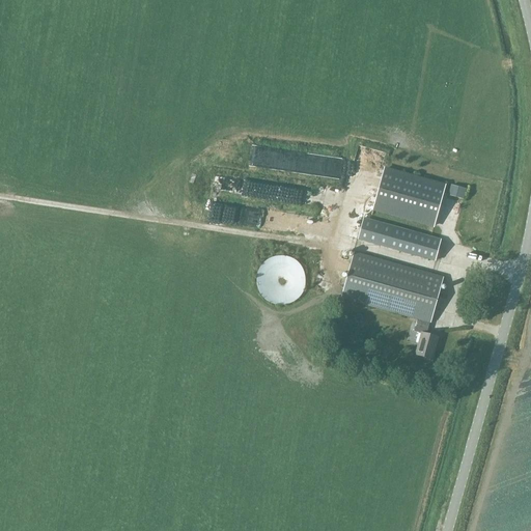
[(384,168),(374,203),(435,220),(445,185),(387,168),(384,168)]
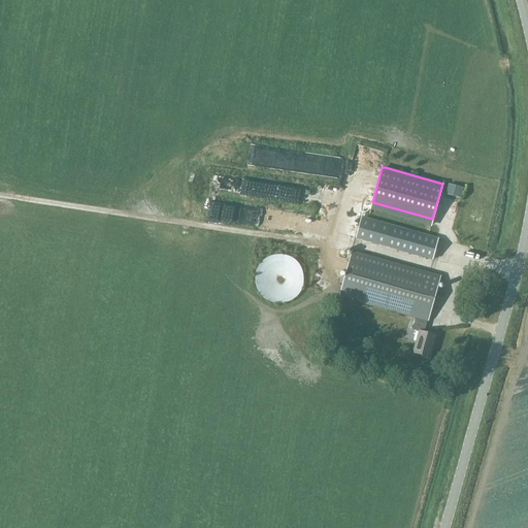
[(444,194),(460,198),(462,189),(448,185),(444,194)]
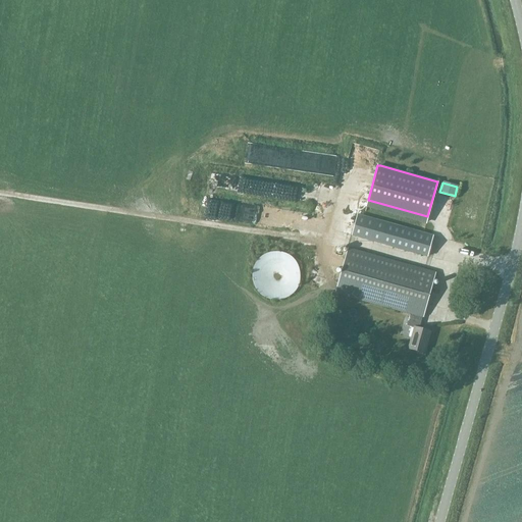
[(426,257),(426,256),(432,235),(357,214),(351,236),(426,257)]
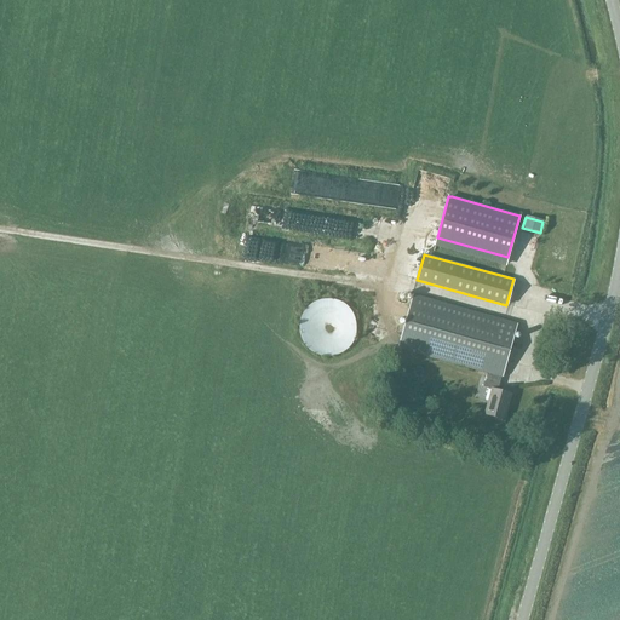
[(478,371),(487,373),(501,378),(517,323),(440,303),(413,294),(397,346),(423,355),(478,371)]
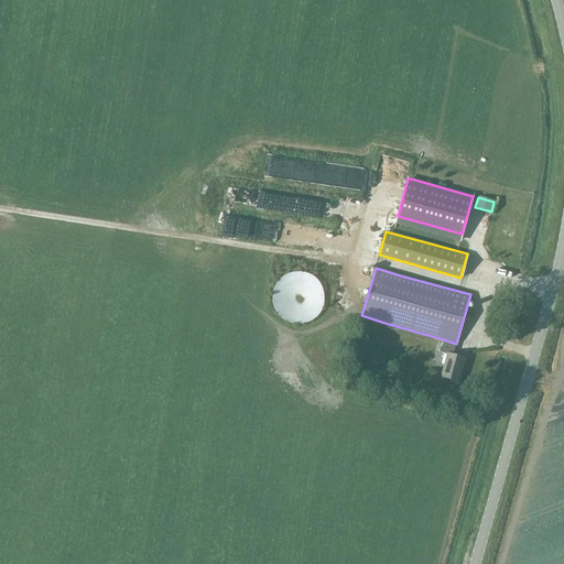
[(320,282),(311,275),(304,273),(300,272),(296,273),(295,273),(290,274),(288,275),(284,277),(283,278),(281,280),(278,284),(275,288),(275,290),(274,292),(274,295),(274,299),(274,302),(275,306),(277,312),(280,315),(282,317),(284,320),(290,323),(295,324),(304,324),(308,322),(313,321),(315,318),(320,316),(322,312),(325,306),(325,300),(325,292),(323,288),(320,282)]
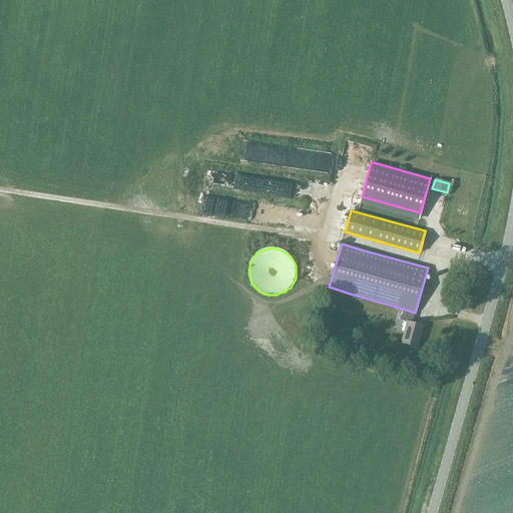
[(415,313),(403,309),(399,320),(407,322),(401,343),(417,348),(423,326),(412,323),(415,313)]
